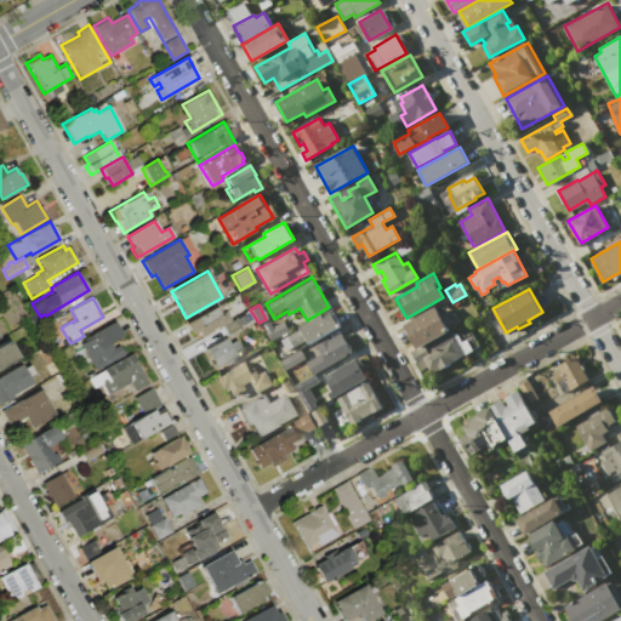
[(201,339),(199,334),(194,337),(186,323),(216,306),(221,314),(226,311),(232,320),(201,339)]
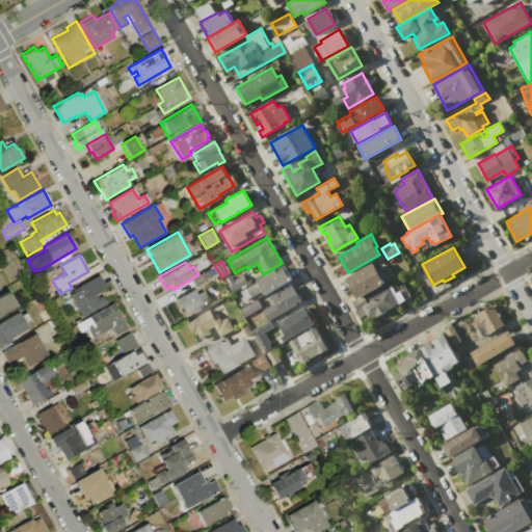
[(372,263),(383,285),(356,299),(344,278),(372,263)]
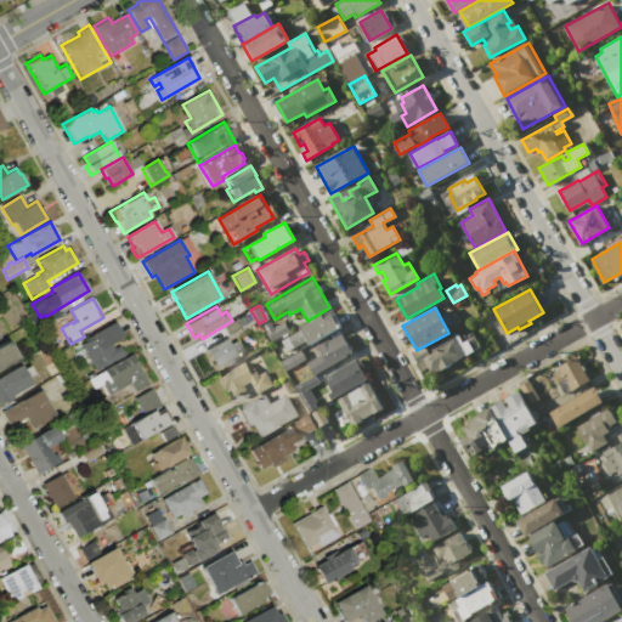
[(333,312),(340,326),(309,345),(306,340),(287,351),(281,340),(300,329),(299,327),(323,314),(326,316),(333,312)]
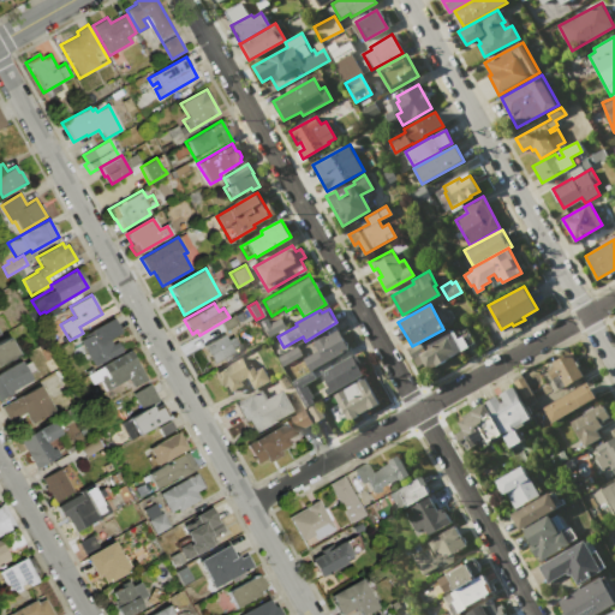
[(95,368),(78,338),(113,317),(121,333),(109,339),(113,344),(117,341),(123,352),(95,368)]
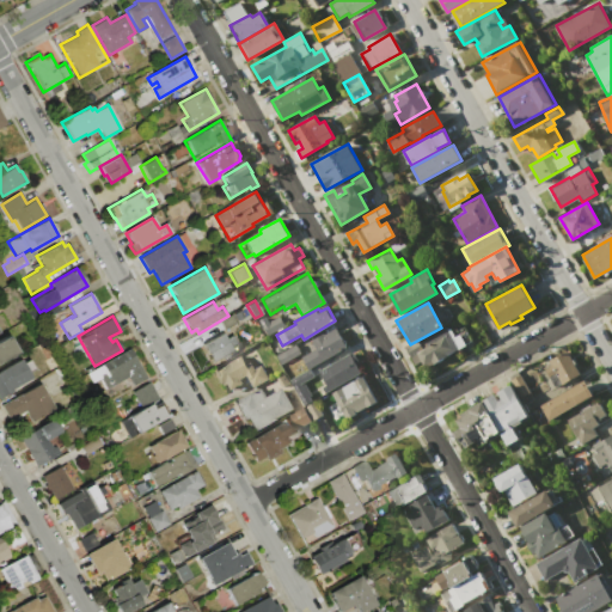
[(285,325),(268,335),(259,319),(265,316),(269,322),(280,316),(285,325)]
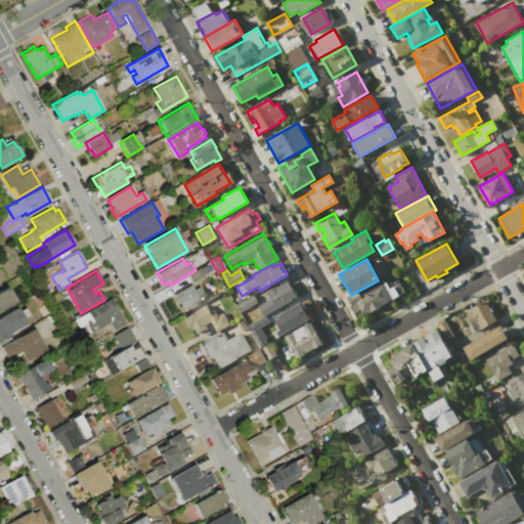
[(263,316),(257,305),(270,298),(266,292),(287,279),(297,297),(263,316)]
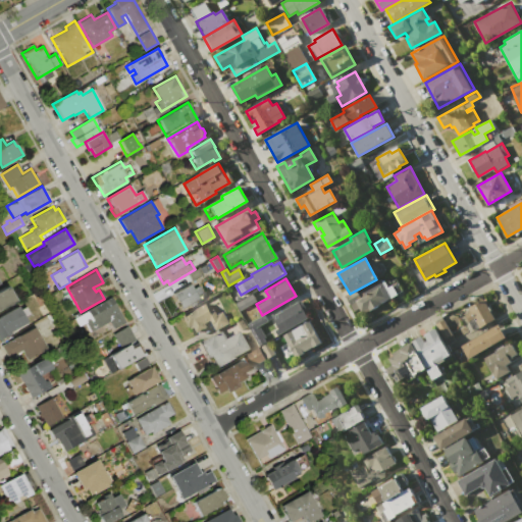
[(362,314),(359,309),(354,312),(347,298),(379,279),(390,299),(362,314)]
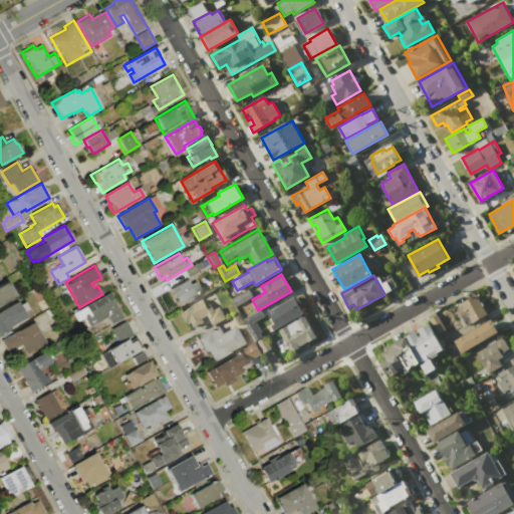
[(178,304),(170,289),(187,279),(190,284),(195,281),(199,288),(194,291),(195,294),(178,304)]
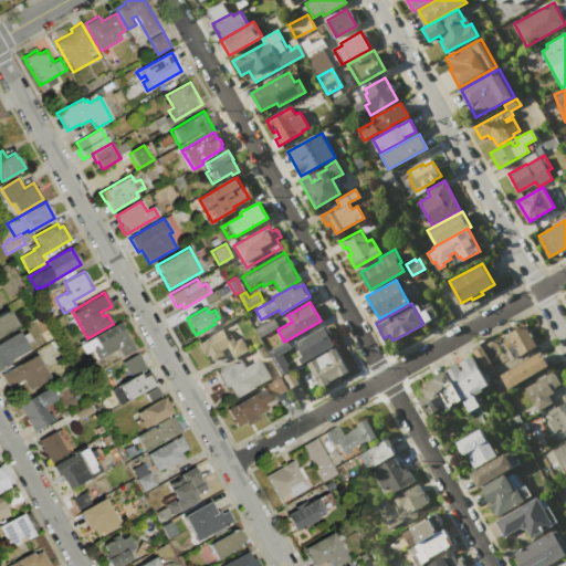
[(0,314),(8,310),(17,325),(0,334),(0,314)]
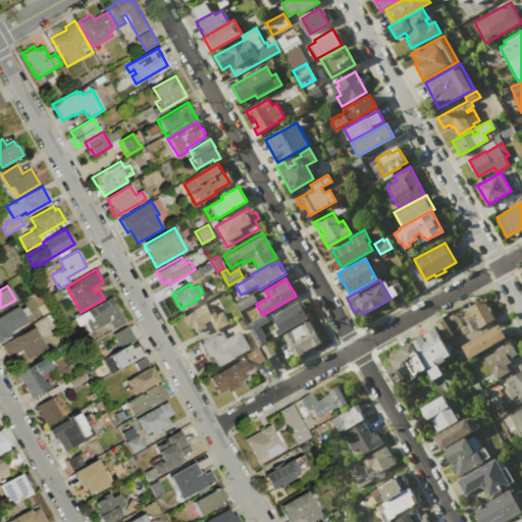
[(240,310),(236,303),(252,294),(256,301),(240,310)]
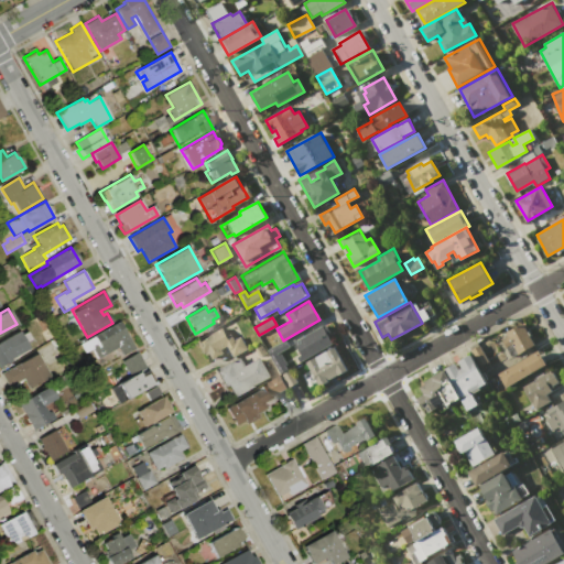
[(136,347),(122,355),(118,347),(98,358),(87,339),(120,321),(136,347)]
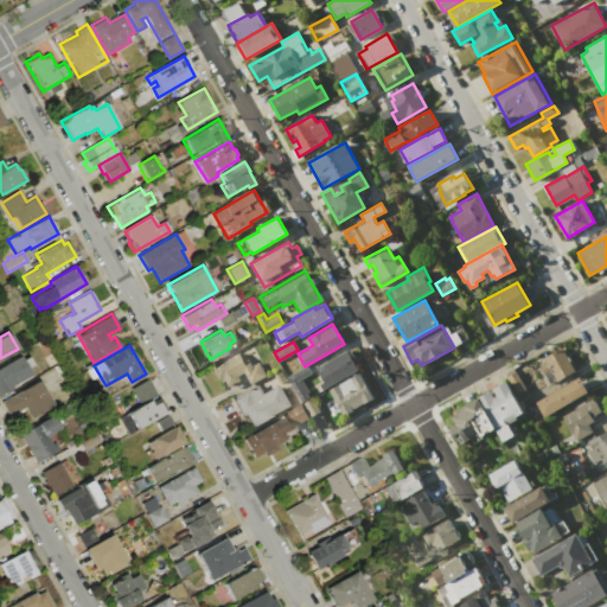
[(315,368),(350,349),(356,360),(353,362),(358,370),(323,391),(318,384),(323,382),(315,368)]
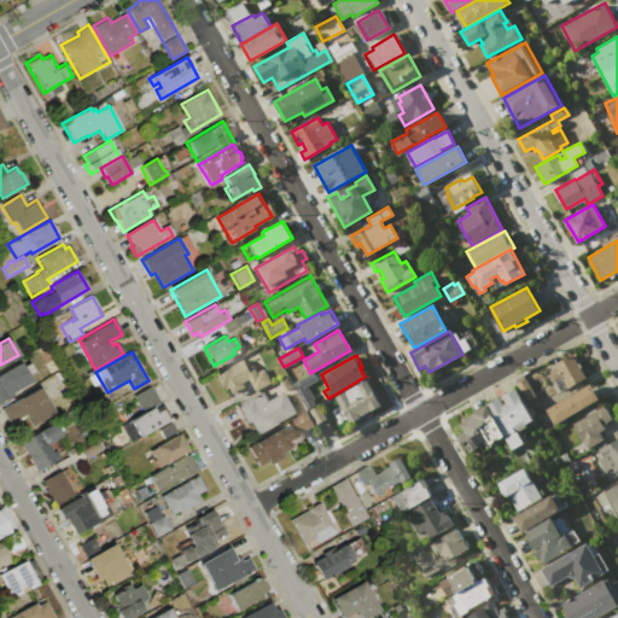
[(587,379),(569,389),(561,377),(555,380),(551,372),(557,368),(554,365),(572,355),(587,379)]
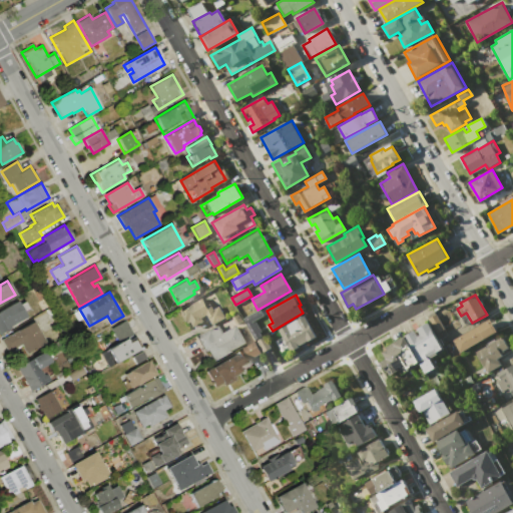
[(225,318),(212,325),(208,318),(193,327),(190,322),(186,324),(178,311),(202,297),(207,305),(209,303),(213,309),(218,306),(225,318)]
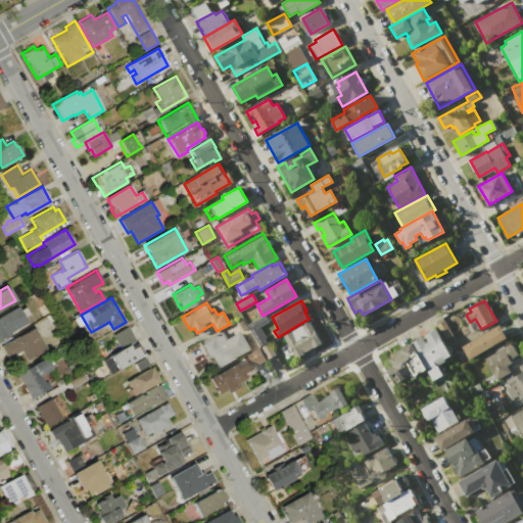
[(0,316),(17,306),(19,310),(25,306),(30,316),(25,319),(28,324),(0,340),(0,316)]
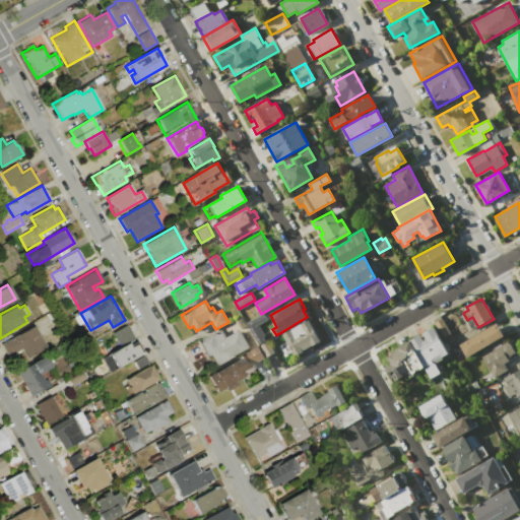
[(247,323),(263,314),(267,319),(256,326),(265,341),(259,344),(247,323)]
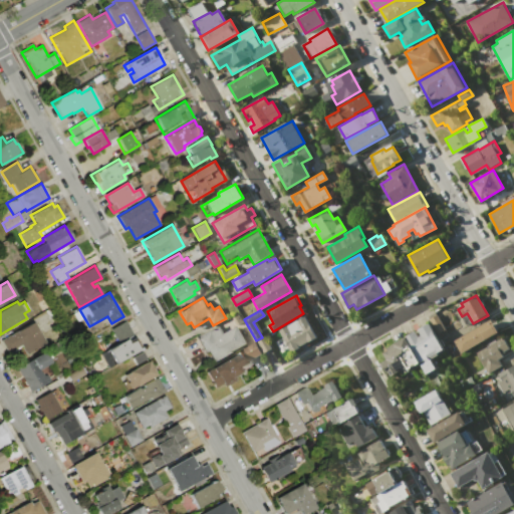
[(277,328),(288,351),(314,338),(304,315),(277,328)]
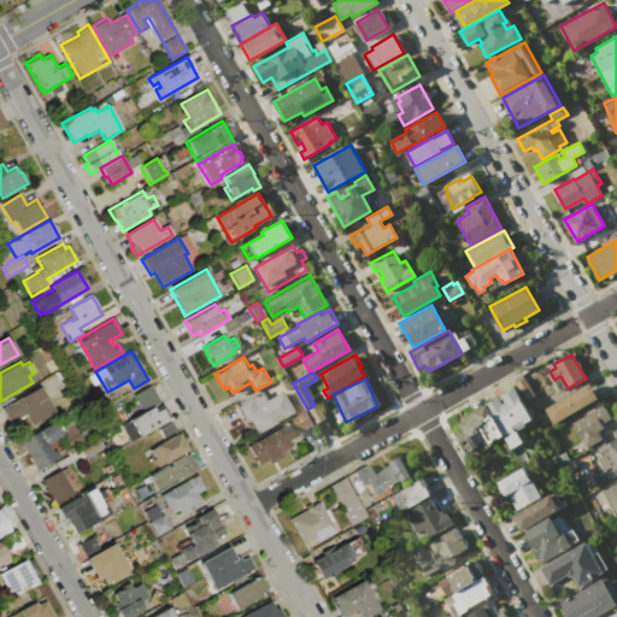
[(544,409),(589,382),(598,398),(553,424),(544,409)]
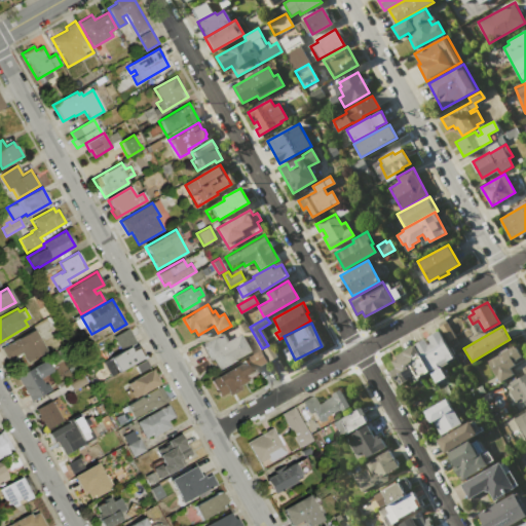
[(146,358),(118,373),(109,358),(121,350),(113,337),(128,328),(146,358)]
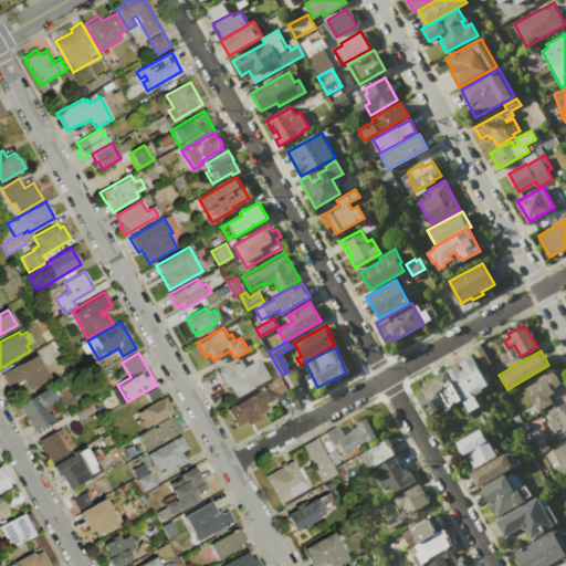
[(0,374),(37,354),(40,358),(45,355),(50,363),(44,366),(50,377),(28,390),(23,381),(8,390),(0,376),(0,374)]
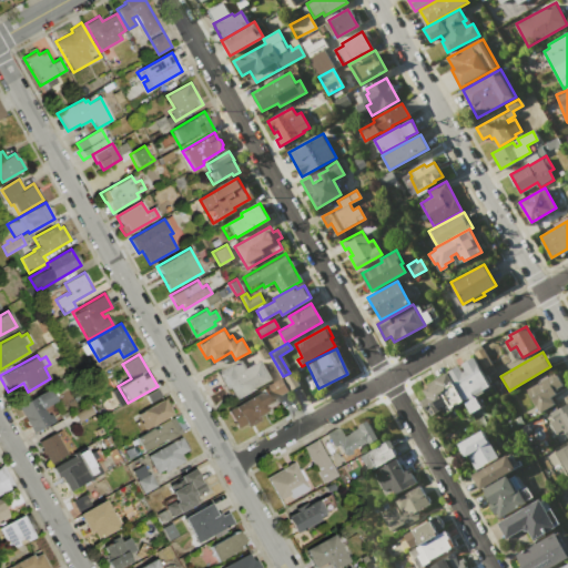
[(447,372),(459,365),(463,372),(466,371),(462,364),(474,356),(490,385),(474,395),(482,407),(472,414),(465,403),(470,399),(469,397),(464,401),(454,383),(447,372)]
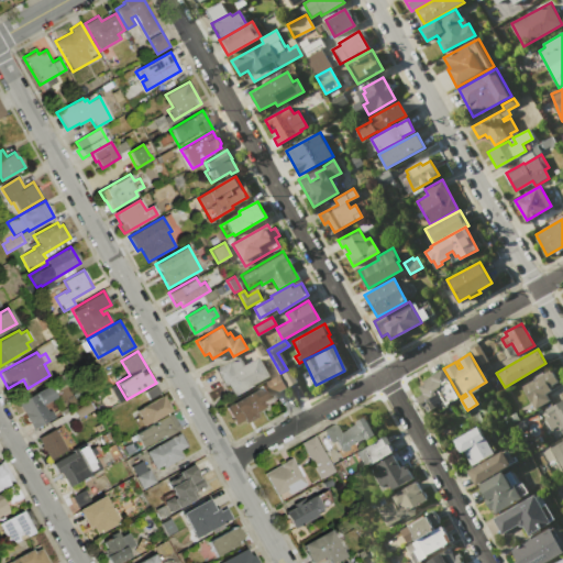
[(234,397),(227,385),(223,387),(214,371),(241,356),(245,364),(258,356),(271,376),(234,397)]
